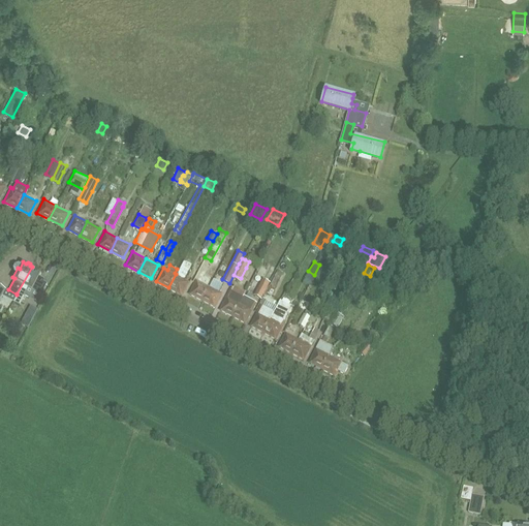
[(32,267),(17,294),(17,295),(13,301),(20,304),(24,295),(23,295),(28,286),(40,292),(45,282),(41,280),(42,278),(38,275),(40,271),(38,270),(37,268),(35,267),(33,268),(32,267)]
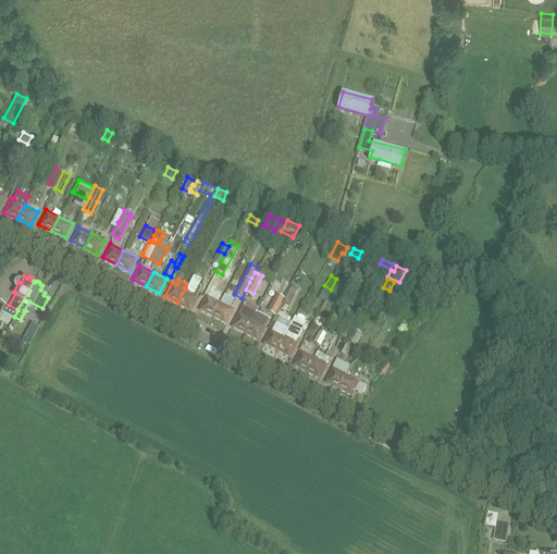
[(297,286),(293,283),(279,309),(284,311),(297,286)]
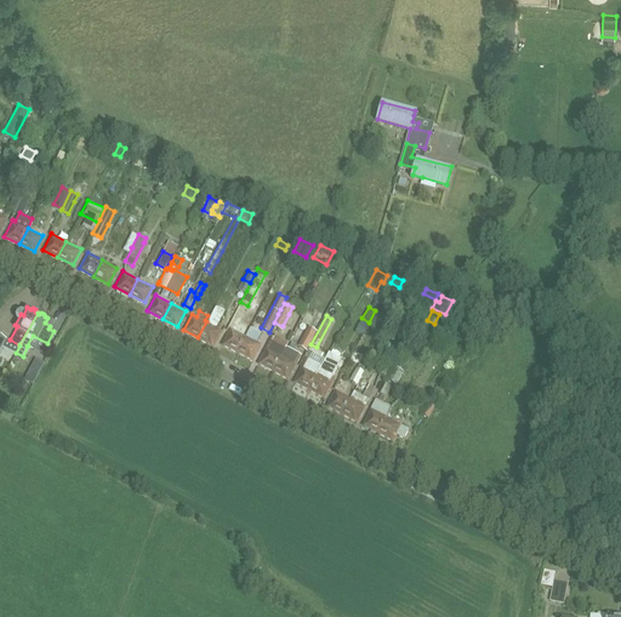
[(245,335),(251,325),(248,324),(239,320),(237,326),(234,330),(229,327),(221,343),(237,352),(245,335)]
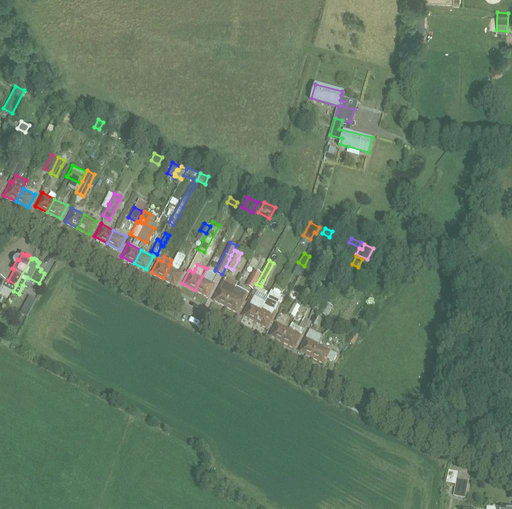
[(182,271),(170,265),(163,278),(175,285),(182,271)]
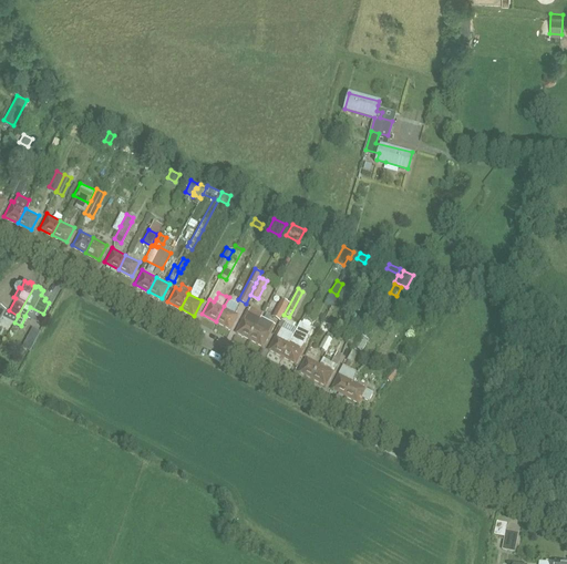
[(224,306),(216,321),(229,328),(237,314),(235,311),(239,303),(229,297),(224,306)]
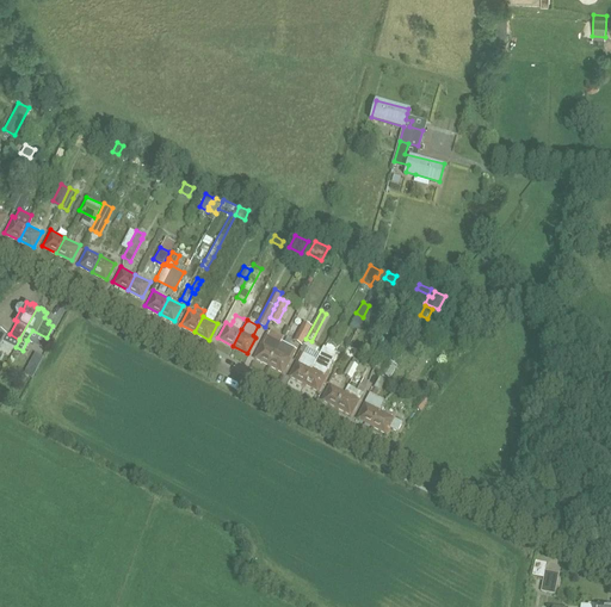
[(304,321),(297,334),(304,338),(312,324),(304,321)]
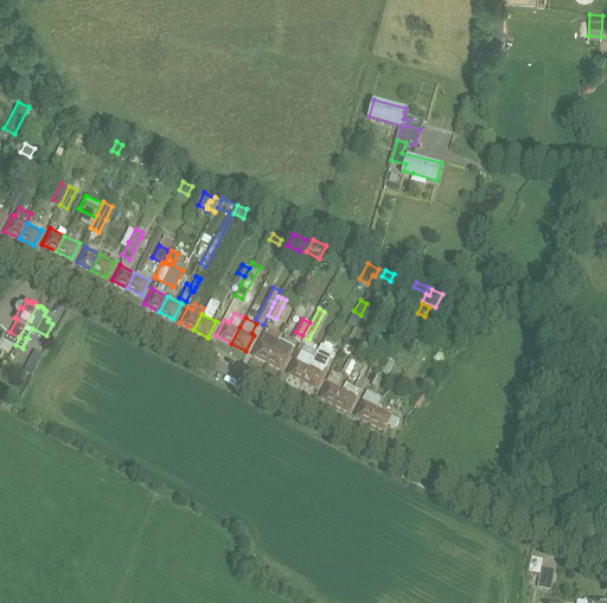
[(541,340),(547,341),(553,320),(544,319),(542,329),(543,329),(541,340)]
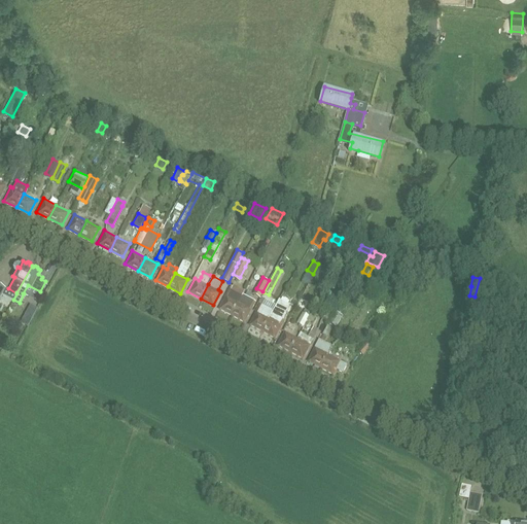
[(231,314),(238,301),(242,293),(244,289),(233,283),(230,289),(229,288),(218,308),(231,314)]
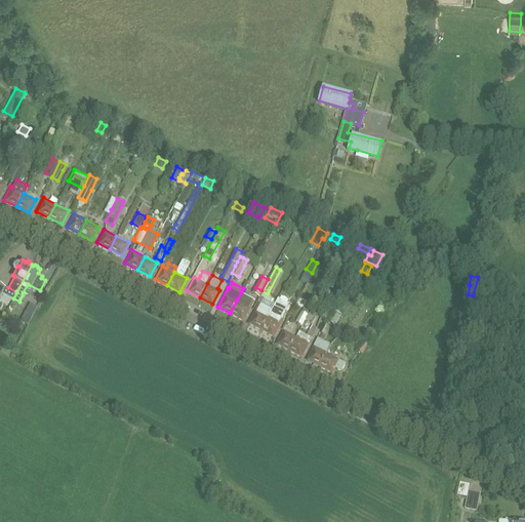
[(237,299),(230,313),(242,320),(253,298),(241,292),(237,299)]
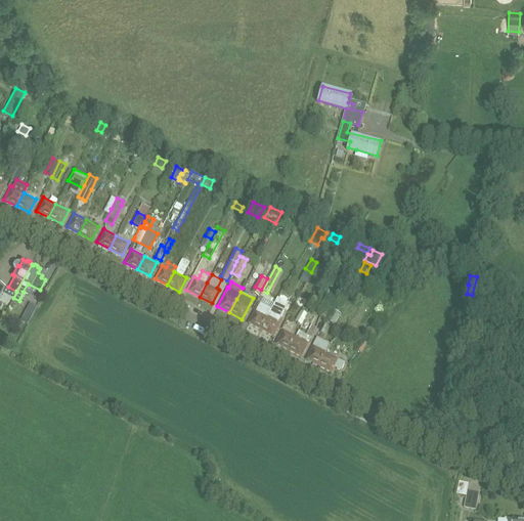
[(267,314),(260,329),(272,335),(279,321),(278,320),(280,316),(288,301),(277,296),(267,314)]
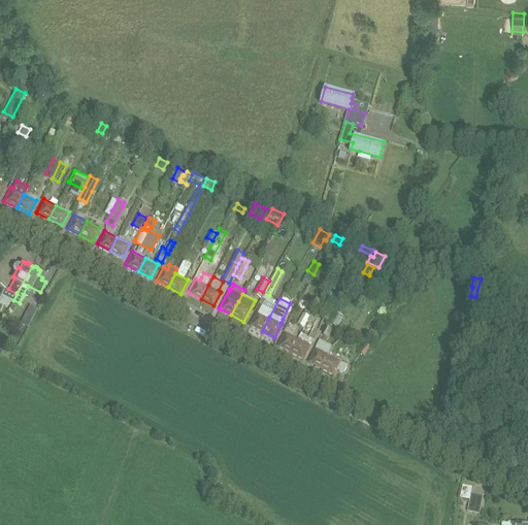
[(323,317),(328,320),(339,303),(333,299),(323,317)]
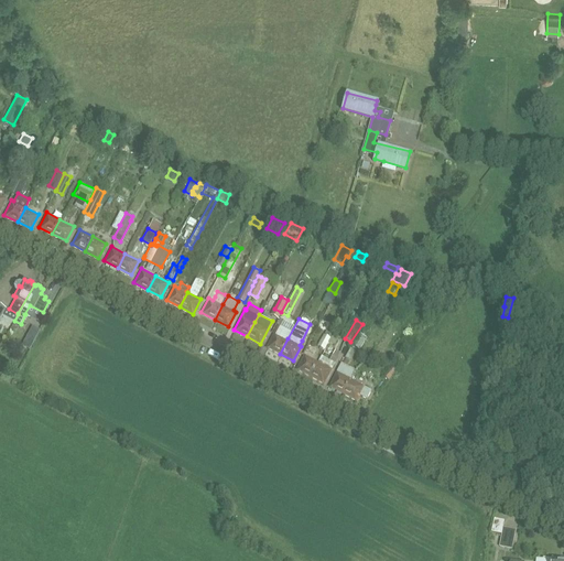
[(28,334),(35,337),(41,327),(33,324),(28,334)]
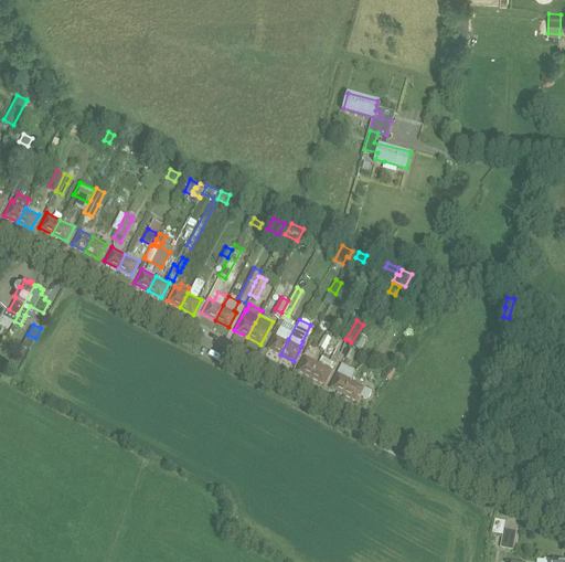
[(266,347),(280,354),(288,339),(274,332),(266,347)]
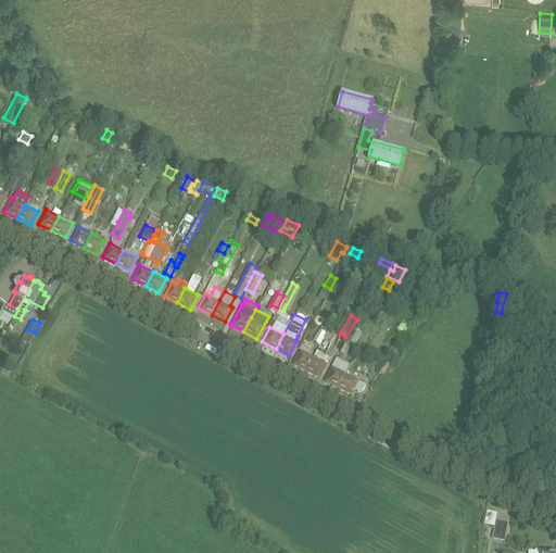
[(313,339),(318,342),(319,343),(327,332),(319,328),(313,339)]
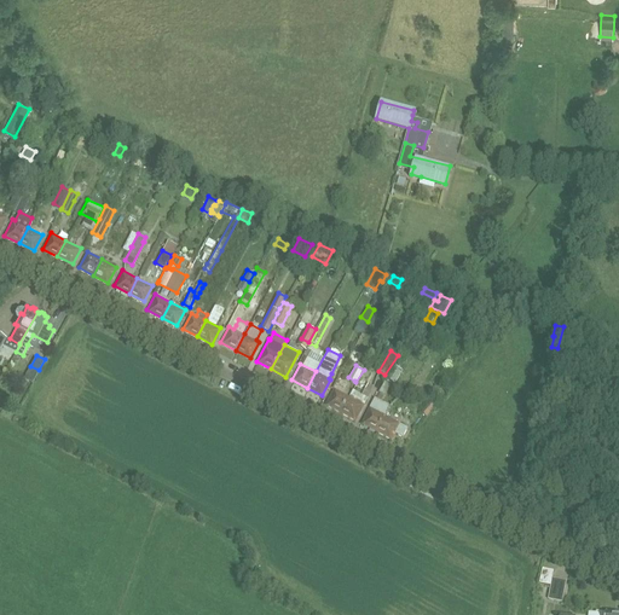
[(400,370),(393,366),(387,376),(393,381),(400,370)]
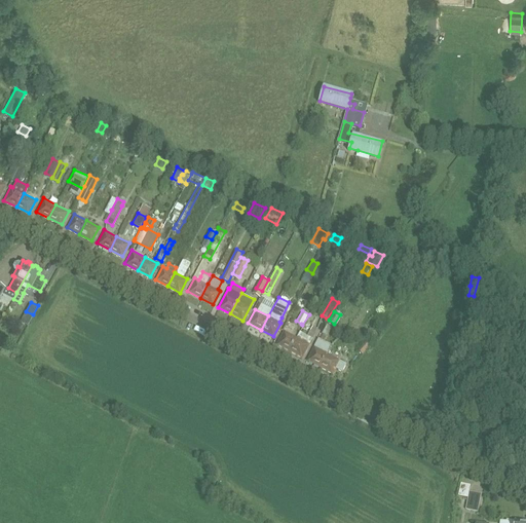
[(297,336),(296,336),(289,349),(301,357),(308,342),(311,337),(317,327),(312,325),(310,329),(309,328),(307,334),(300,330),(297,336)]
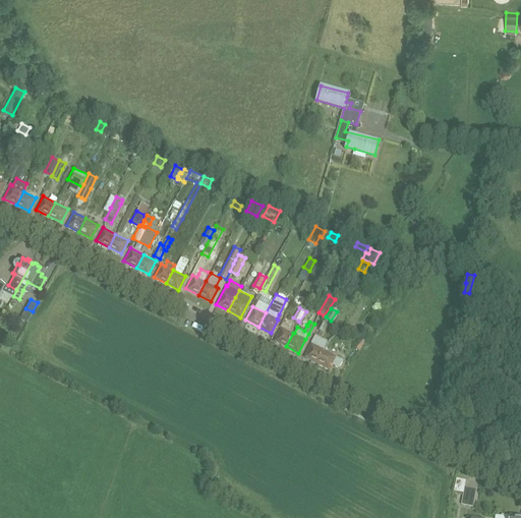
[(274,340),(286,346),(293,333),(281,326),(274,340)]
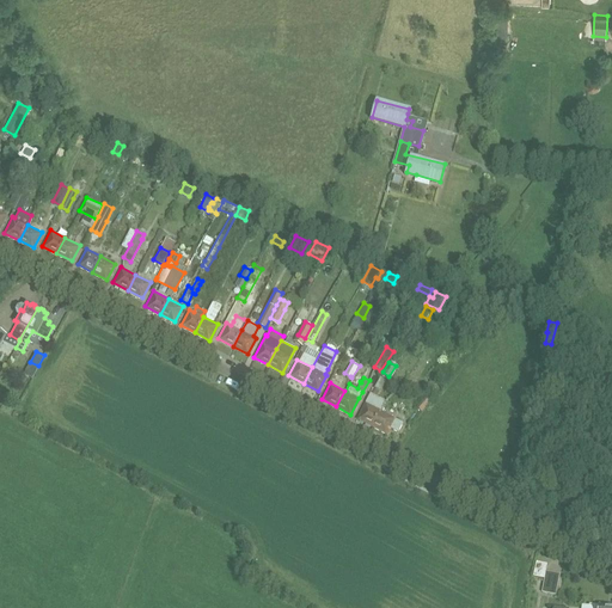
[(372,425),(379,409),(384,401),(375,397),(369,393),(356,417),(372,425)]
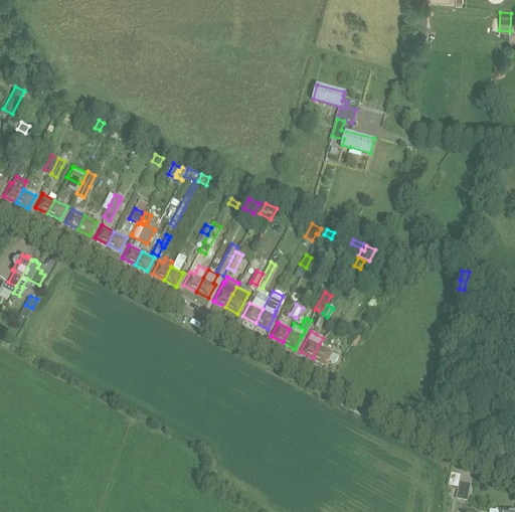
[(361,336),(357,333),(350,341),(354,344),(361,336)]
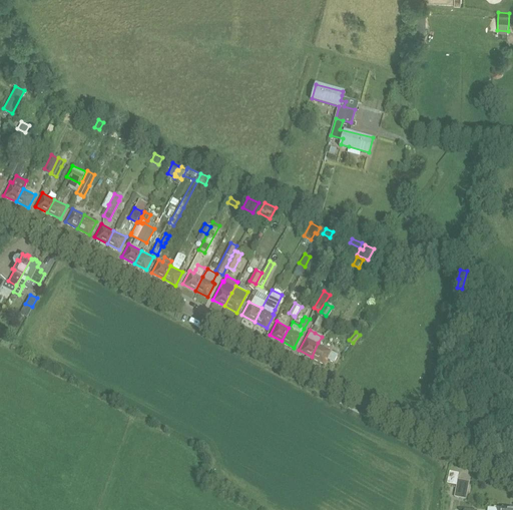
[(337,353),(318,343),(312,357),(324,363),(327,357),(333,361),(337,353)]
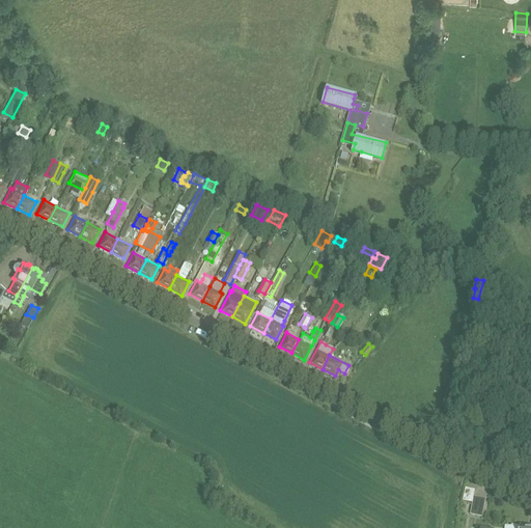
[(484,498),(473,496),(470,513),(481,516),(484,498)]
